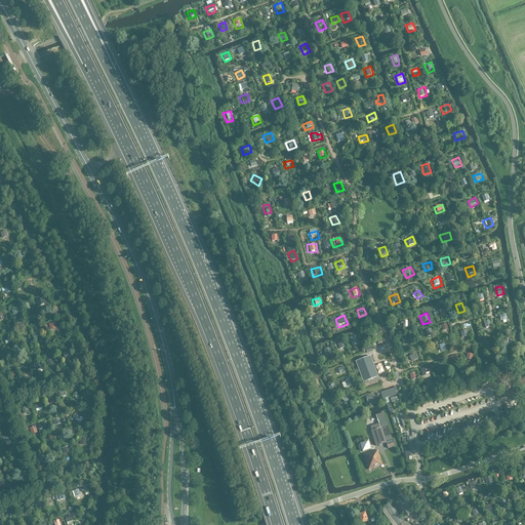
[(494,329),(492,321),(485,322),(487,331),(494,329)]
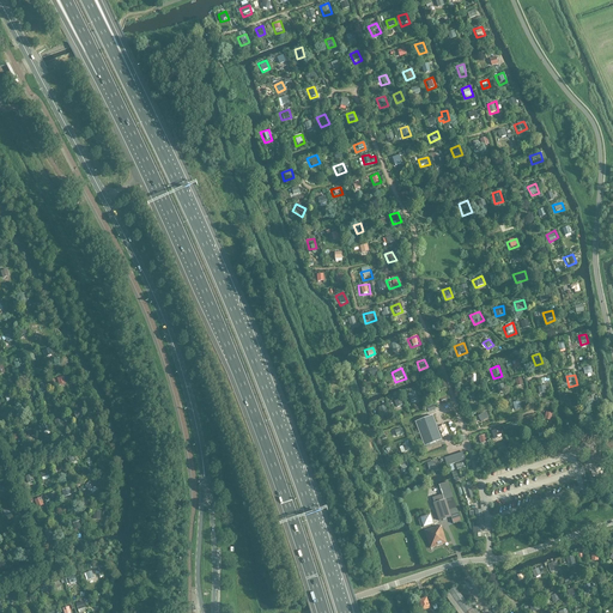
[(519,390),(527,388),(525,378),(516,381),(519,390)]
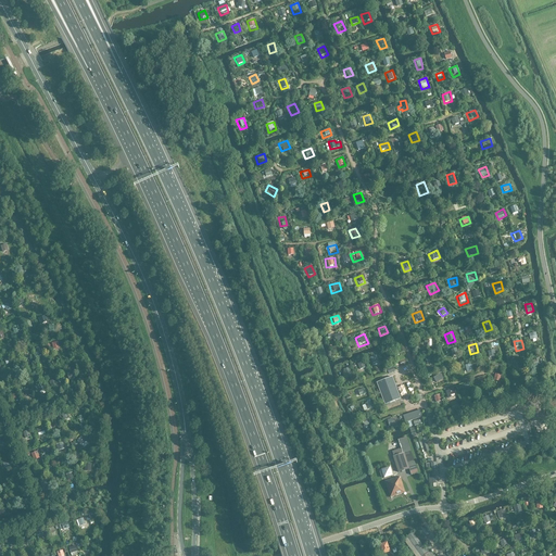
[(29,358),(27,352),(21,354),(23,361),(29,358)]
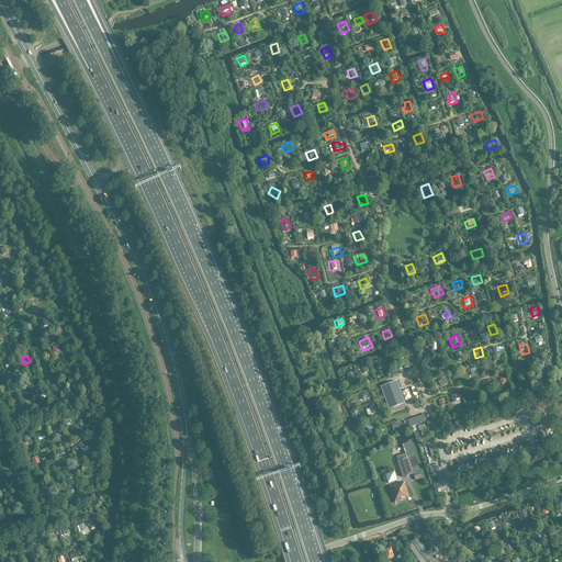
[(439,368),(436,357),(428,360),(431,371),(439,368)]
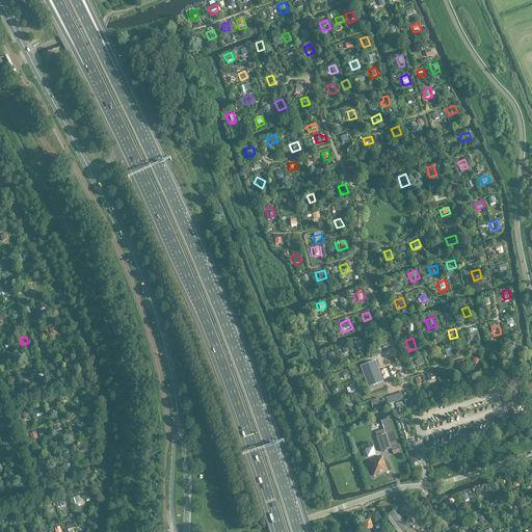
[(362,348),(360,340),(353,342),(355,350),(362,348)]
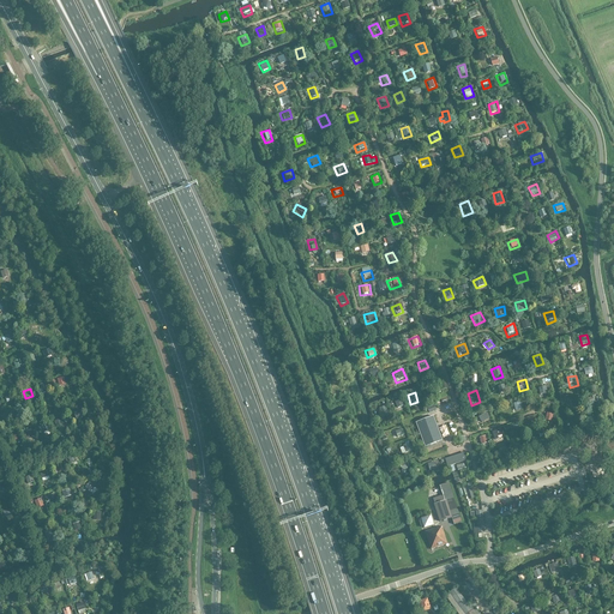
[(600,407),(596,397),(589,399),(591,409),(600,407)]
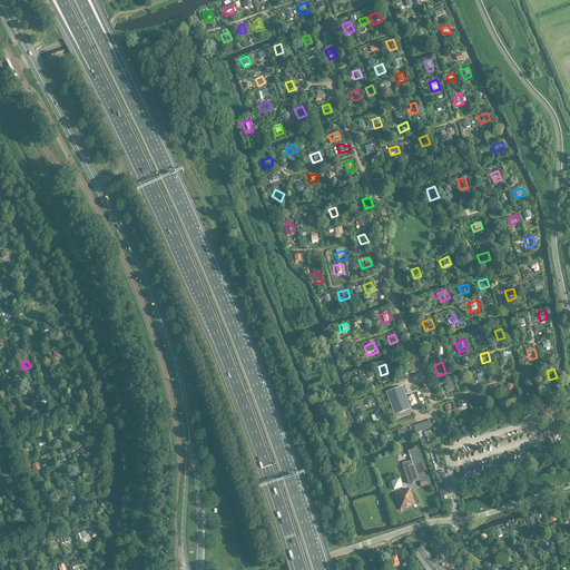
[(362,384),(357,375),(351,379),(354,387),(362,384)]
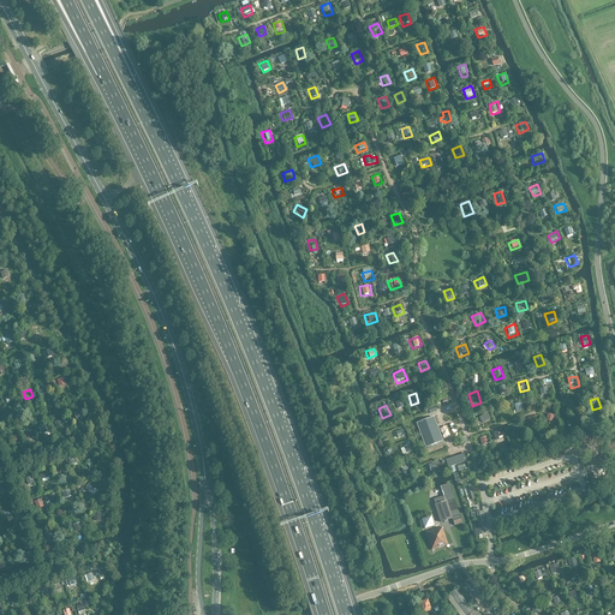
[(443,441),(434,417),(417,424),(427,448),(443,441)]
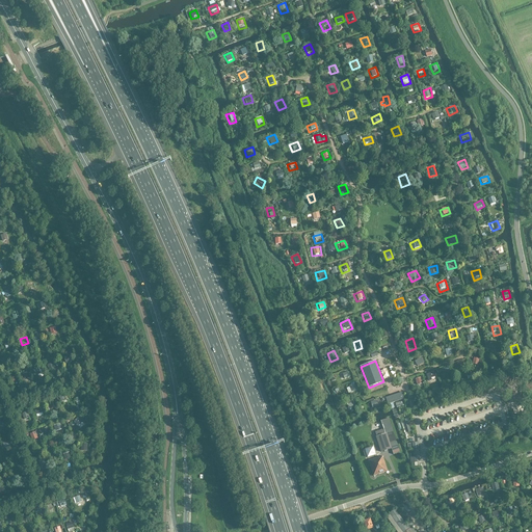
[(55,370),(53,363),(47,365),(49,372),(55,370)]
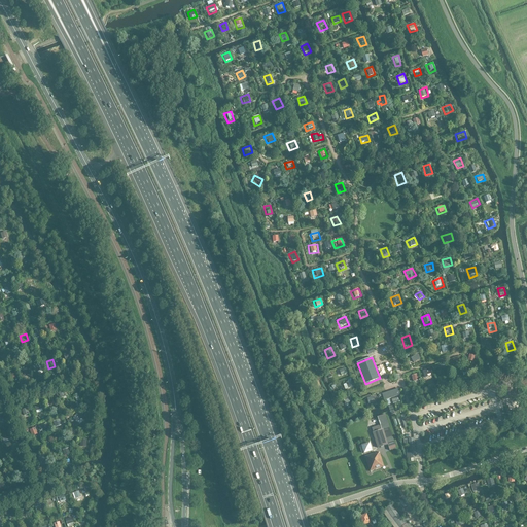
[(445,362),(436,366),(438,372),(447,369),(445,362)]
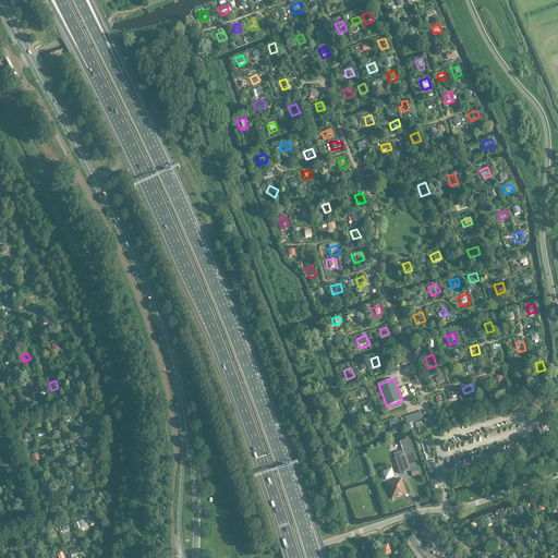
[(453,399),(453,396),(457,395),(456,390),(448,392),(450,400),(453,399)]
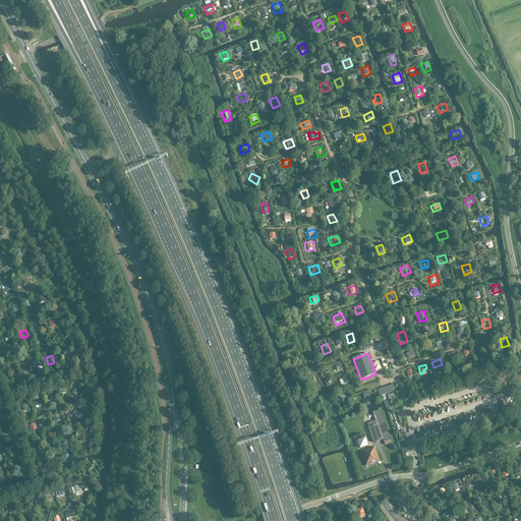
[(413,368),(405,371),(408,380),(416,377),(413,368)]
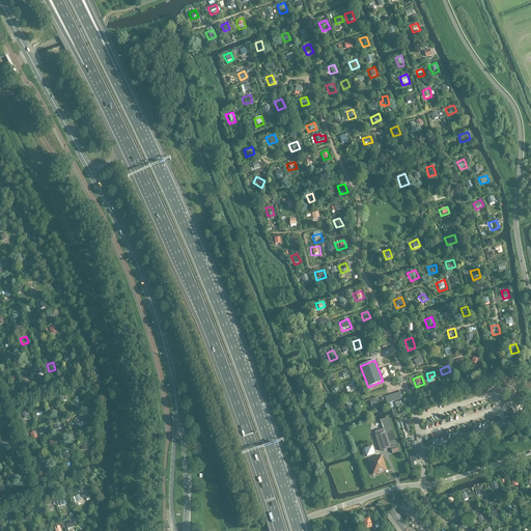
[(355,391),(352,384),(345,387),(348,394),(355,391)]
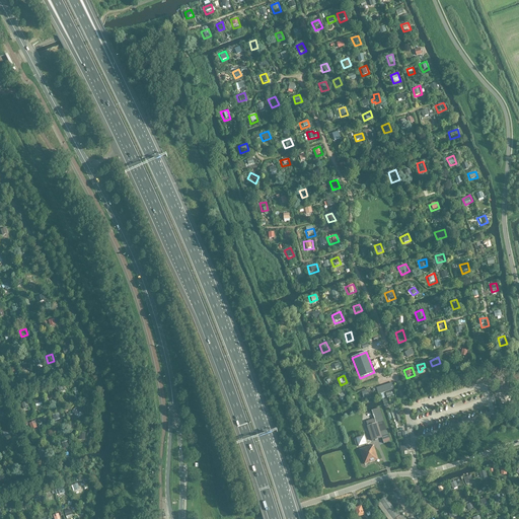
[(394,389),(392,383),(377,388),(378,394),(394,389)]
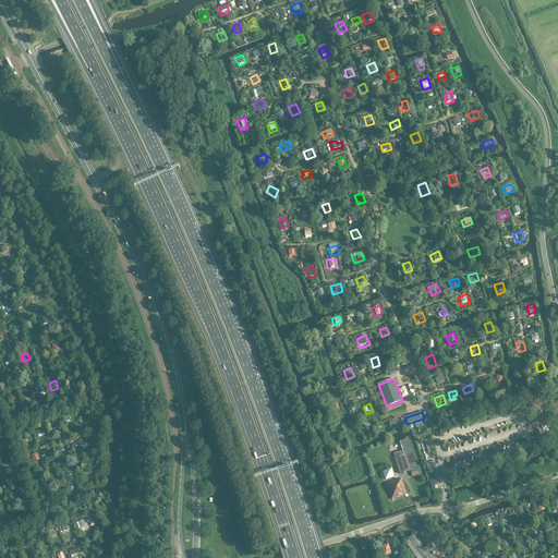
[(86,444),(82,437),(80,439),(80,440),(77,443),(82,447),(86,444)]
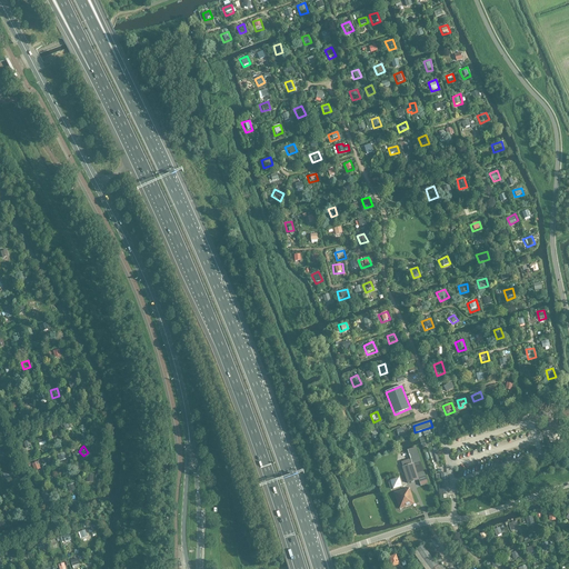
[(428,485),(416,448),(408,450),(412,465),(402,467),(408,483),(419,480),(420,487),(428,485)]
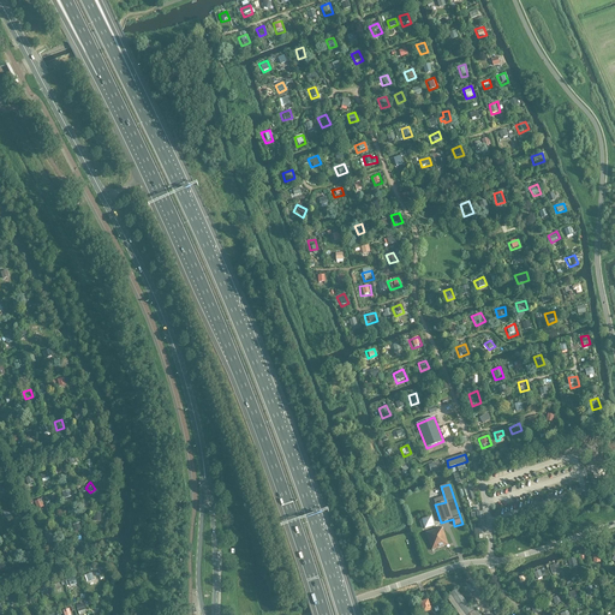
[(422,520),(424,529),(433,527),(430,518),(422,520)]
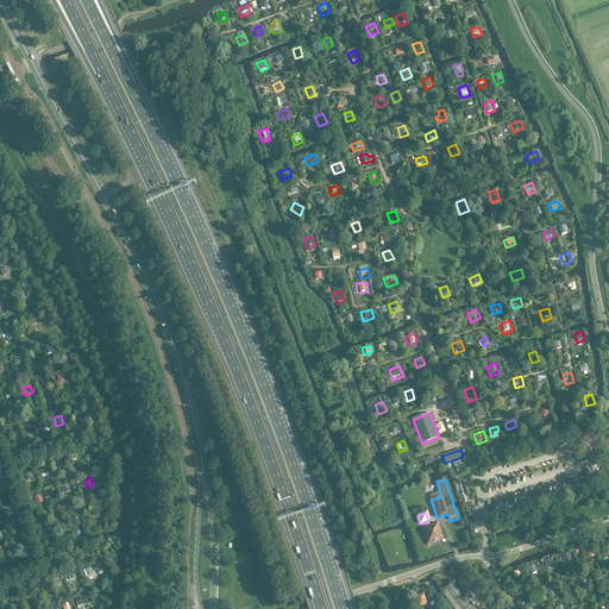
[(81,525),(79,516),(71,519),(74,527),(81,525)]
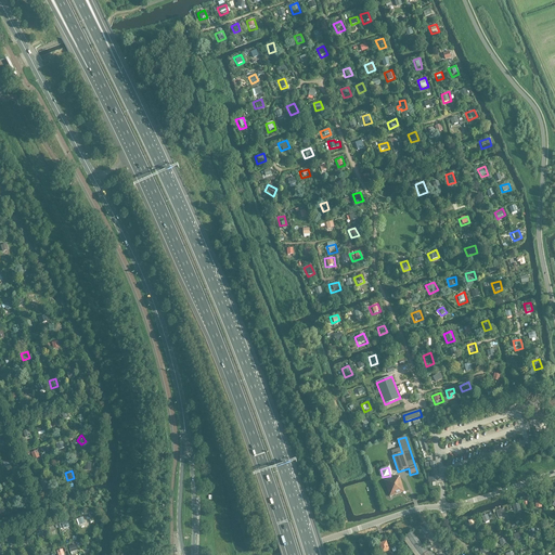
[(404,492),(399,477),(396,478),(395,477),(385,480),(389,497),(404,492)]
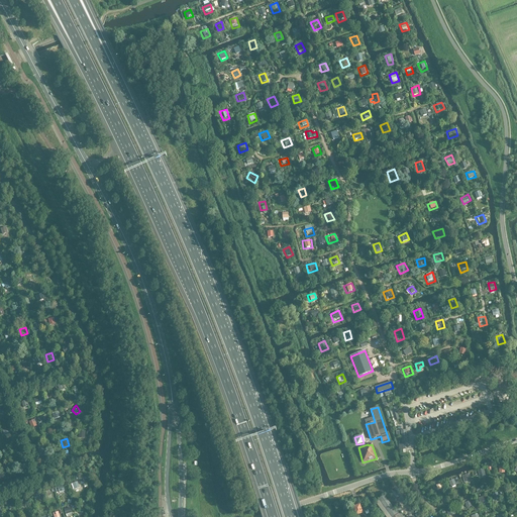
[(18,461),(16,455),(10,456),(13,463),(18,461)]
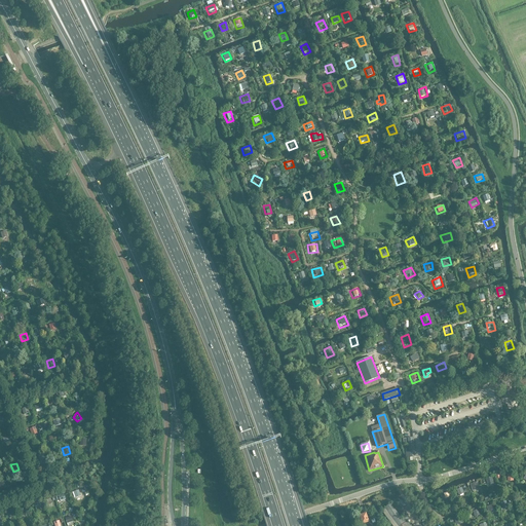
[(479,489),(476,481),(467,484),(471,491),(479,489)]
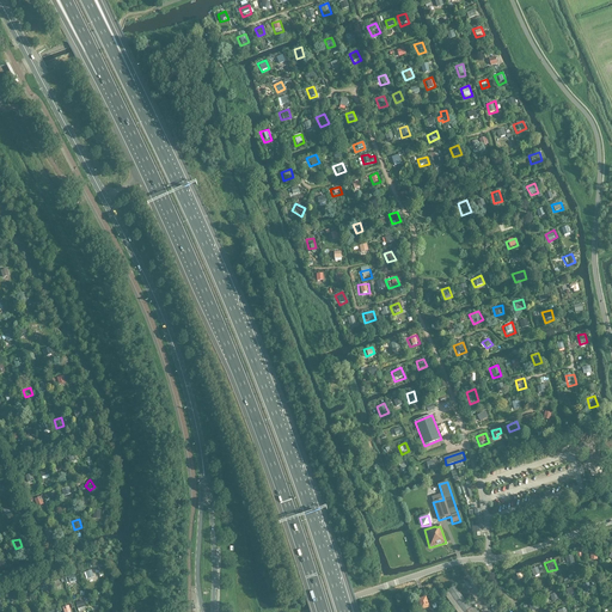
[(525,580),(521,571),(513,574),(515,583),(525,580)]
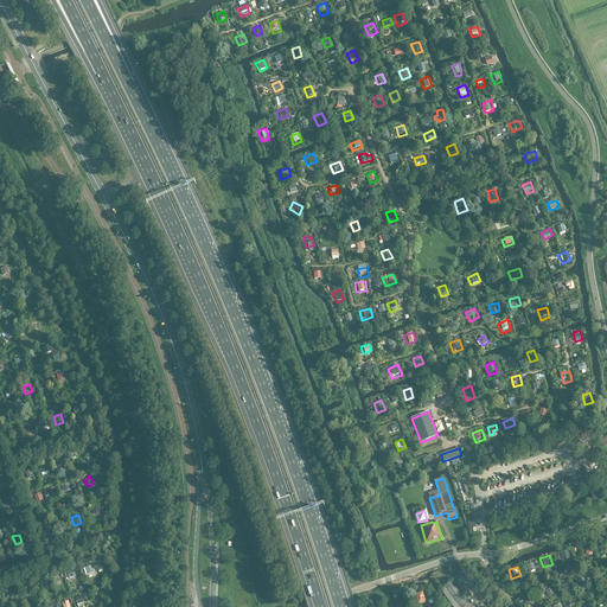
[(585,579),(576,581),(579,589),(586,588),(585,579)]
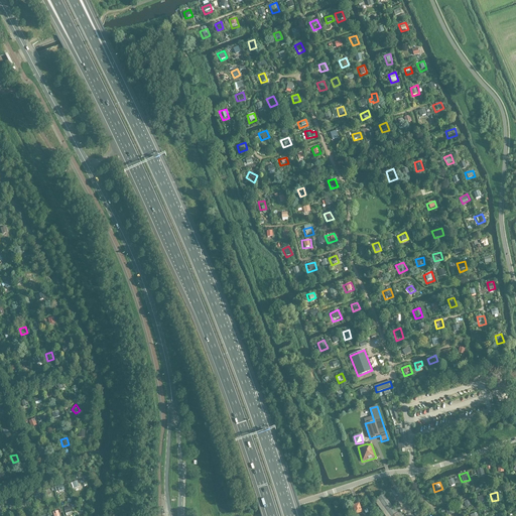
[(394,509),(383,494),(378,498),(390,515),(402,515),(399,511),(402,509),(399,506),(394,509)]
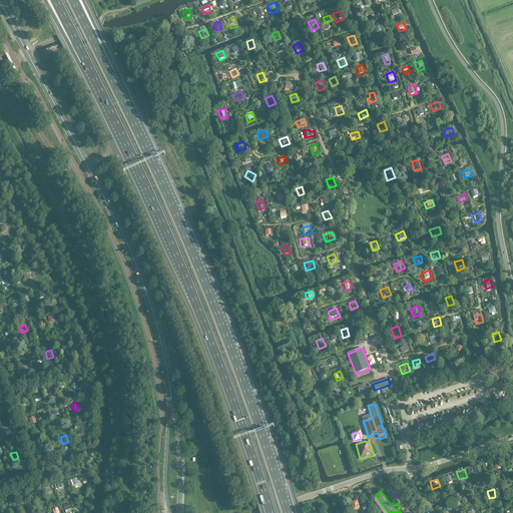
[(466,498),(459,501),(463,507),(469,504),(466,498)]
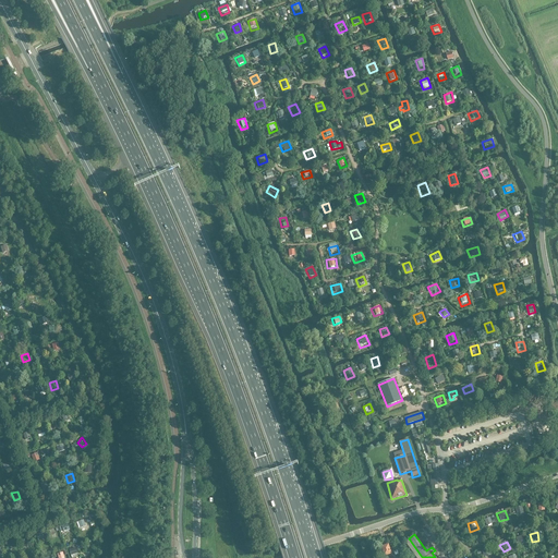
[(391,557),(388,545),(381,547),(385,557),(388,555),(389,557),(391,557)]
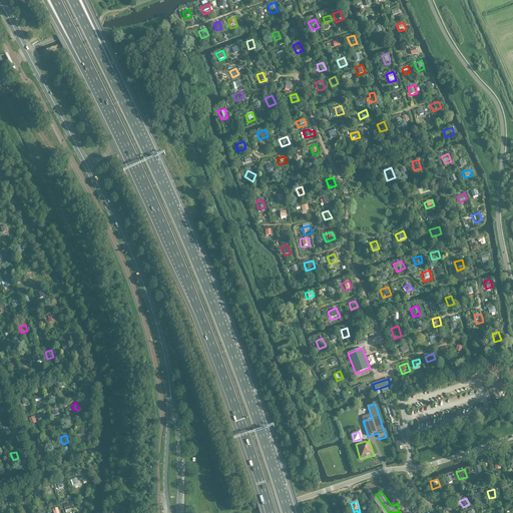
[(449,503),(443,505),(445,511),(451,509),(449,503)]
